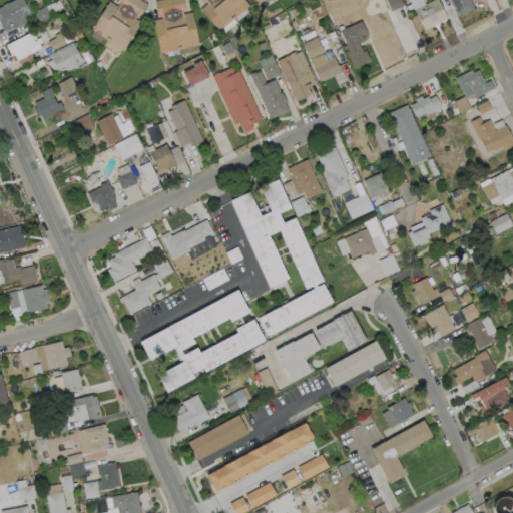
[(15,0),(22,0),(33,20),(18,28),(15,30),(14,28),(5,33),(3,28),(0,22),(0,8),(3,7),(2,6),(7,4),(7,5),(15,0)]
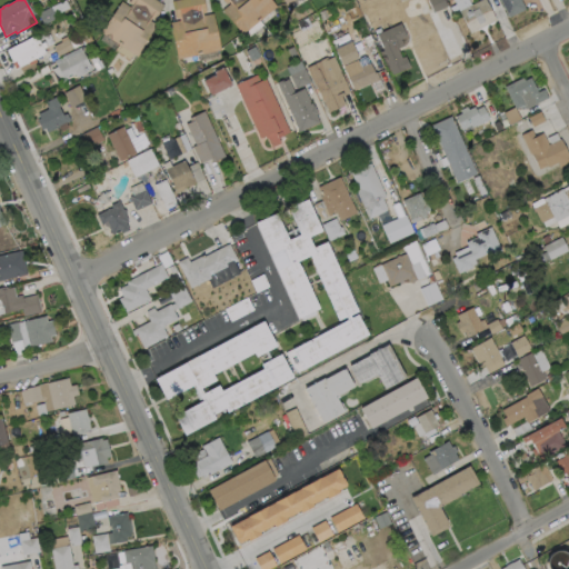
[(156,0),(165,6),(155,20),(151,19),(150,21),(157,27),(155,30),(137,57),(101,32),(102,30),(122,2),(131,8),(132,6),(129,3),(131,0),(156,0)]
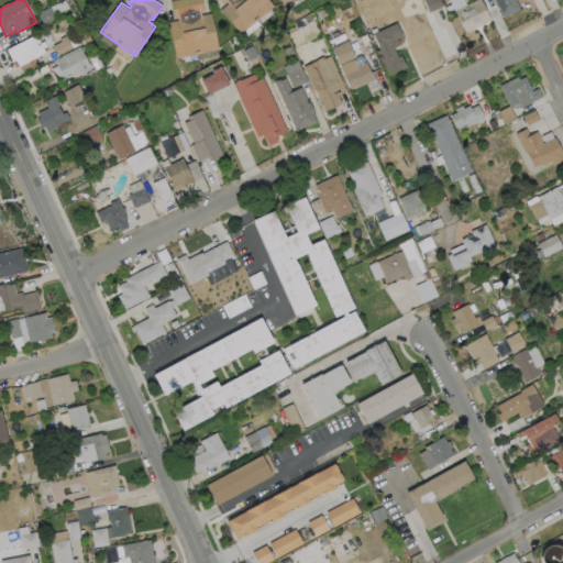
[(201,13),(201,17),(211,14),(214,29),(219,51),(176,59),(169,29),(168,23),(178,21),(177,19),(174,19),(170,2),(180,0),(201,0),(205,13),(201,13)]
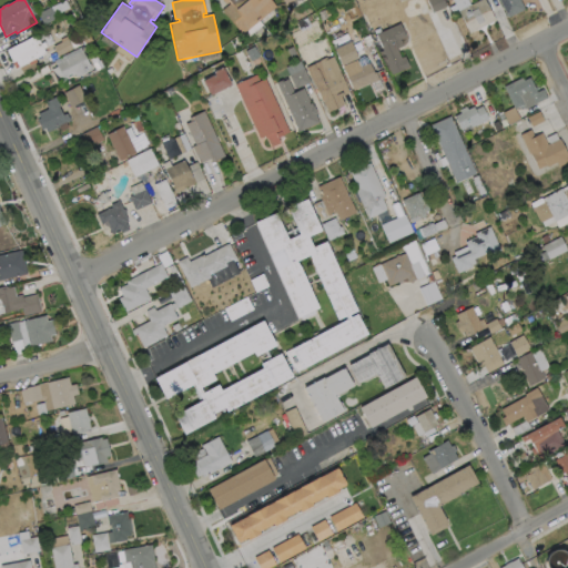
[(271,0),(276,7),(251,29),(243,34),(237,29),(223,11),(230,4),(229,2),(225,4),(221,0),(271,0)]
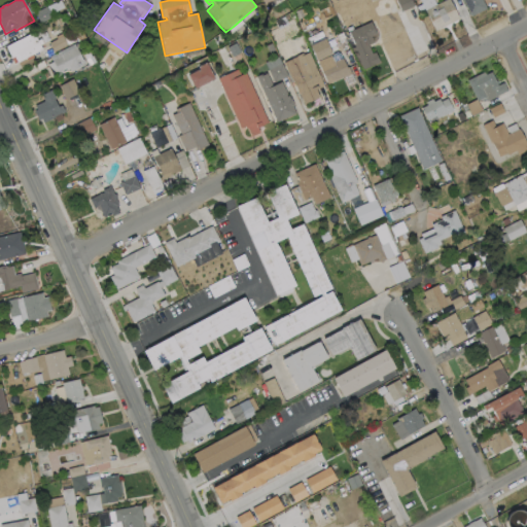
[(411,0),(414,7),(401,12),(396,0),(411,0)]
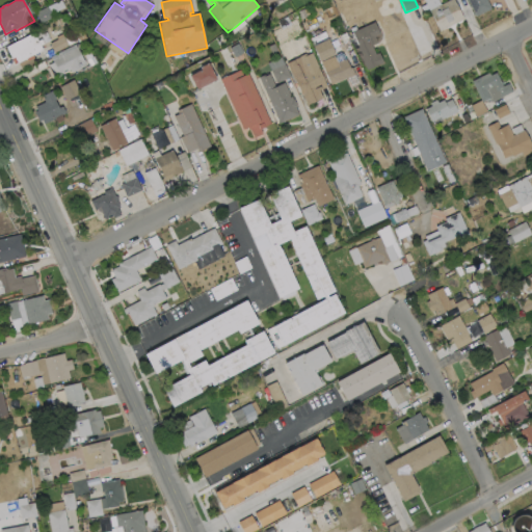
[(455,24),(441,31),(436,24),(429,10),(450,0),(453,0),(463,20),(455,24)]
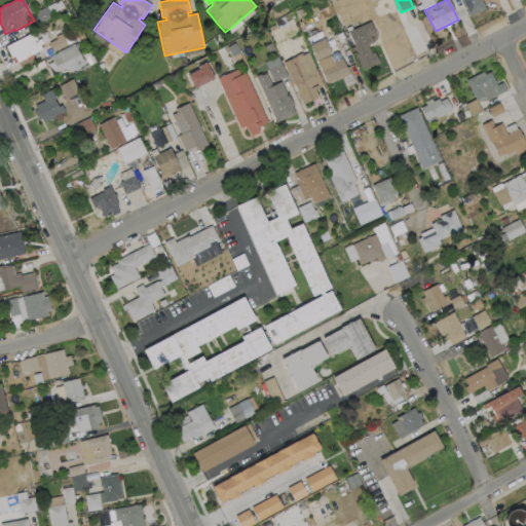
[(481,0),(486,8),(471,16),(462,0),(481,0)]
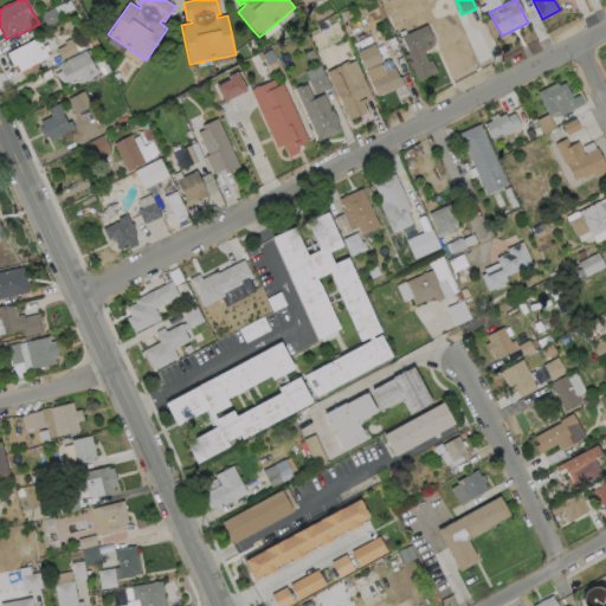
[(60,20),(46,27),(40,15),(55,8),(60,20)]
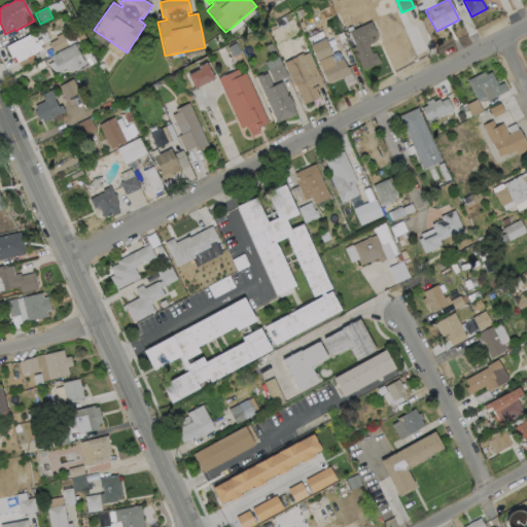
[(470,20),(463,23),(458,11),(464,8),(470,20)]
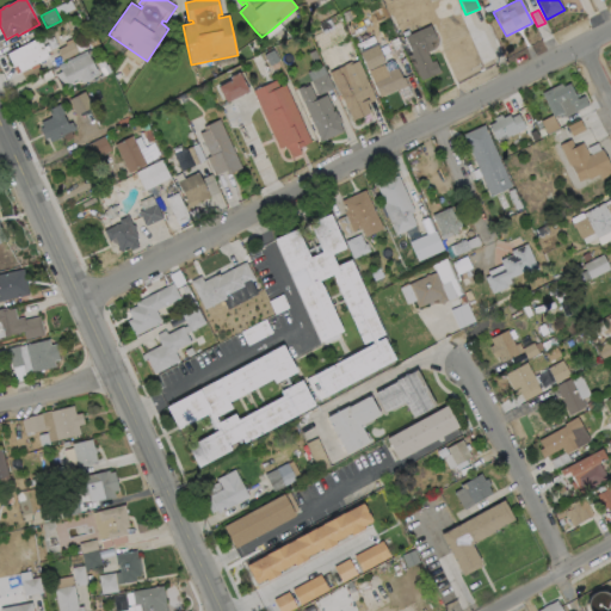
[(333,30),(325,35),(322,30),(321,28),(331,23),(334,29),(333,30)]
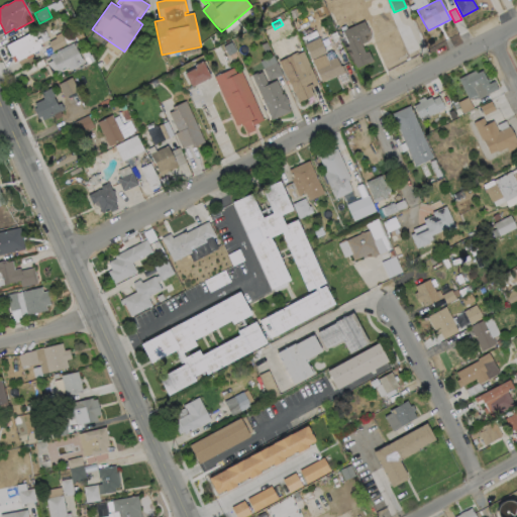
[(365,24),(370,34),(365,36),(367,42),(362,44),(365,54),(369,52),(373,62),(356,69),(347,47),(349,46),(344,35),(342,36),(341,33),(342,32),(340,28),(345,26),(346,29),(358,24),(364,22),(365,24)]
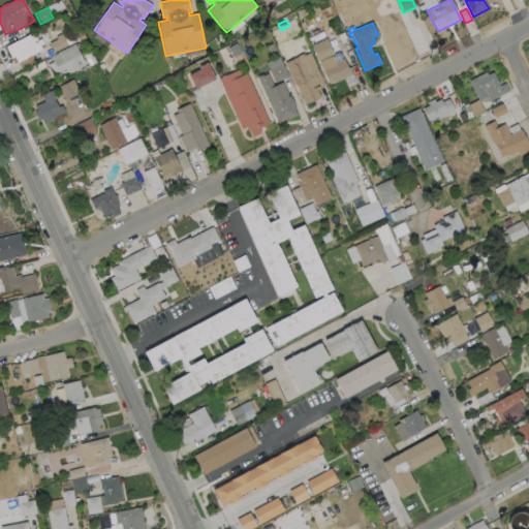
[(87,39),(80,42),(76,35),(83,32),(87,39)]
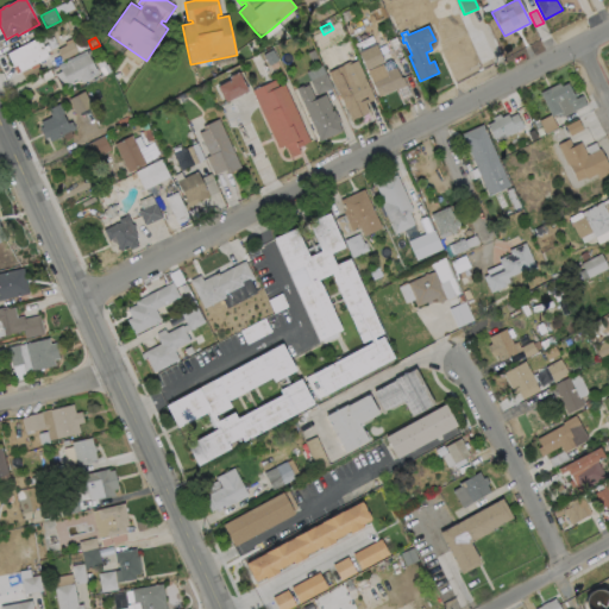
[(50,58),(20,73),(17,67),(14,68),(7,55),(39,38),(50,58)]
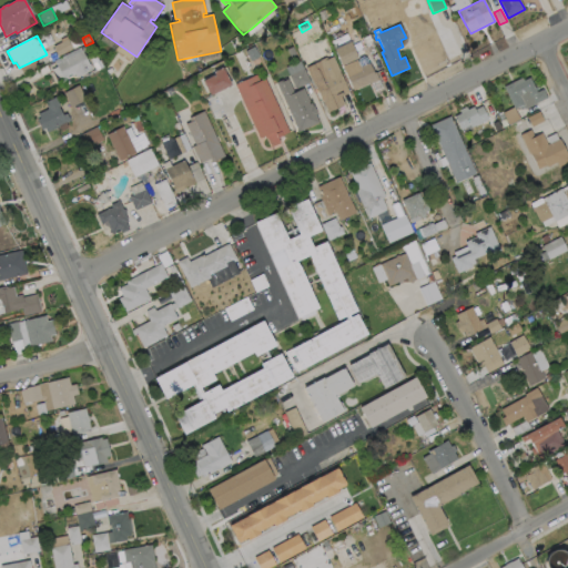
[(67,37),(70,41),(75,38),(80,46),(58,57),(53,47),(62,42),(60,40),(67,37)]
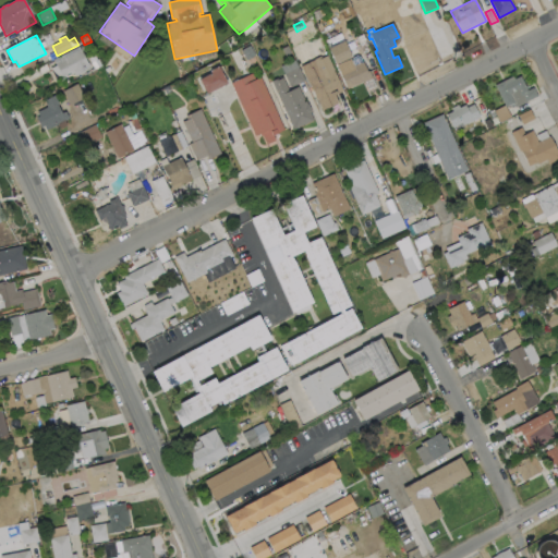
[(352,58),(337,65),(329,48),(344,40),(352,58)]
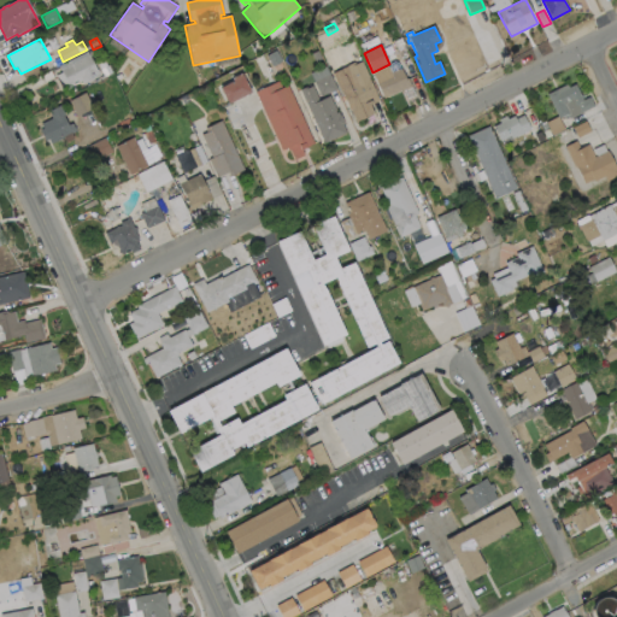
[(283,63),(272,68),(266,57),(276,51),(283,63)]
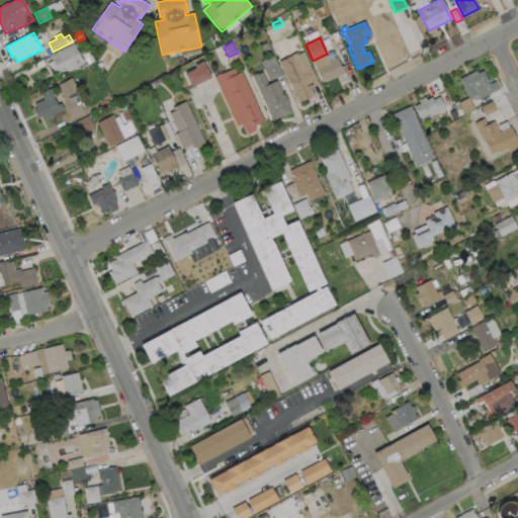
[(270,50),(265,52),(262,45),(267,42),(270,50)]
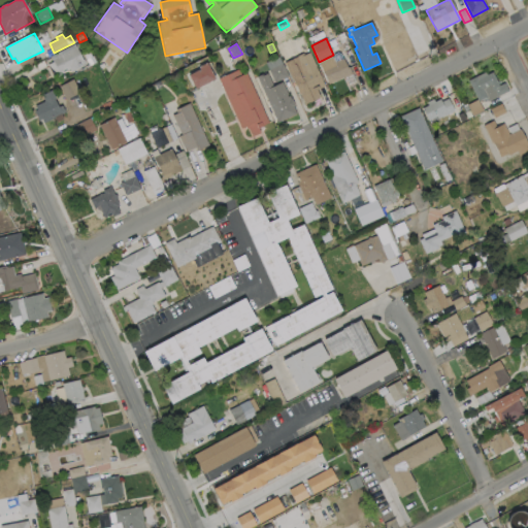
[(76,47),(83,60),(84,60),(86,65),(71,72),(70,70),(60,75),(52,59),(76,47)]
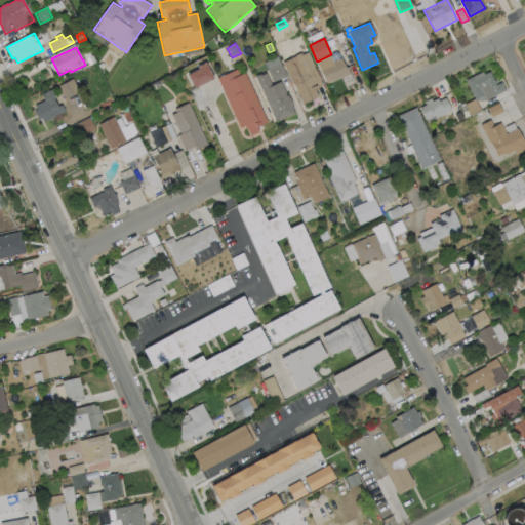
[(309,52),(315,67),(314,67),(323,86),(315,89),(318,97),(304,104),(298,93),(298,94),(291,78),(290,79),(283,63),(295,57),(295,55),(304,52),(304,54),(309,52)]
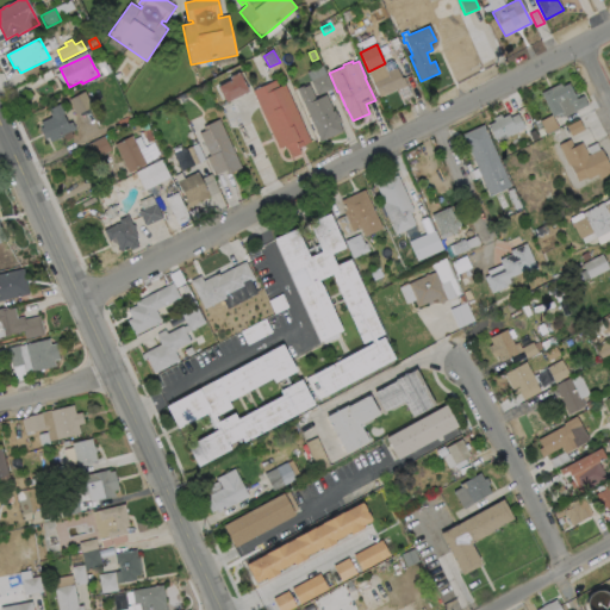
[(111,72),(104,76),(99,69),(107,64),(111,72)]
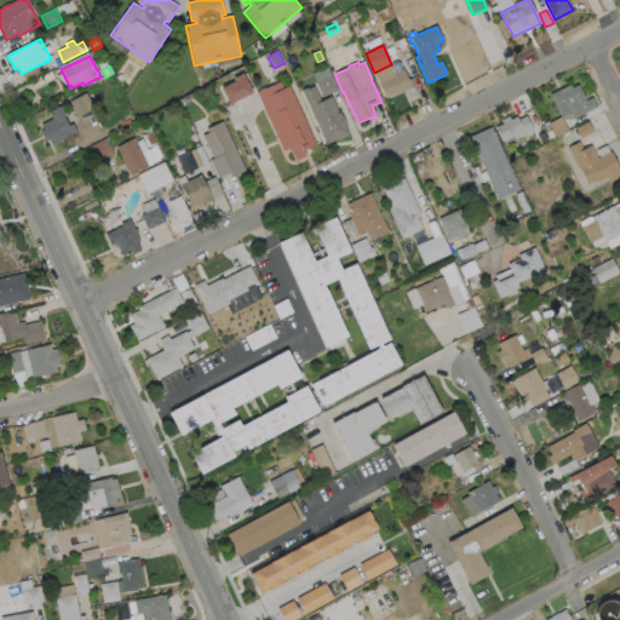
[(403,69),(408,80),(411,80),(414,87),(407,91),(407,90),(386,99),(378,80),(403,69)]
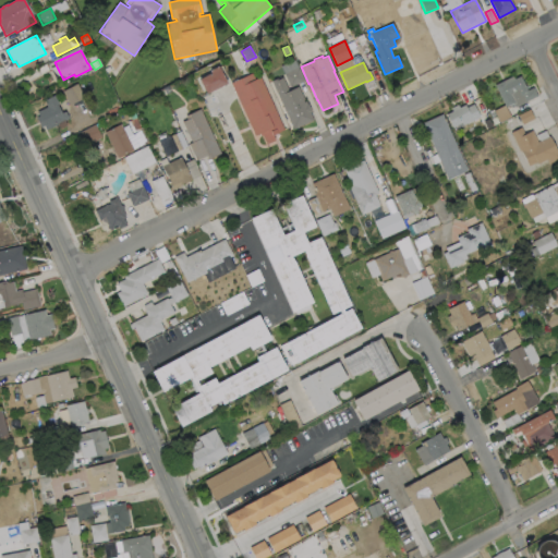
[(49,71),(31,80),(28,73),(46,64),(49,71)]
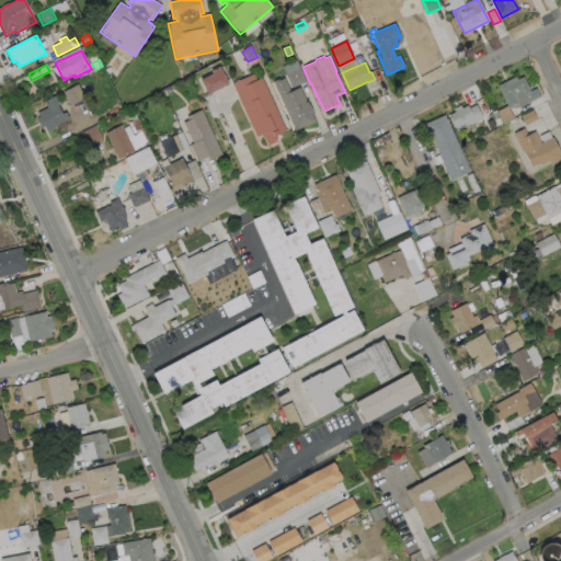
[(228,84),(207,95),(201,80),(213,75),(212,71),(219,67),(228,84)]
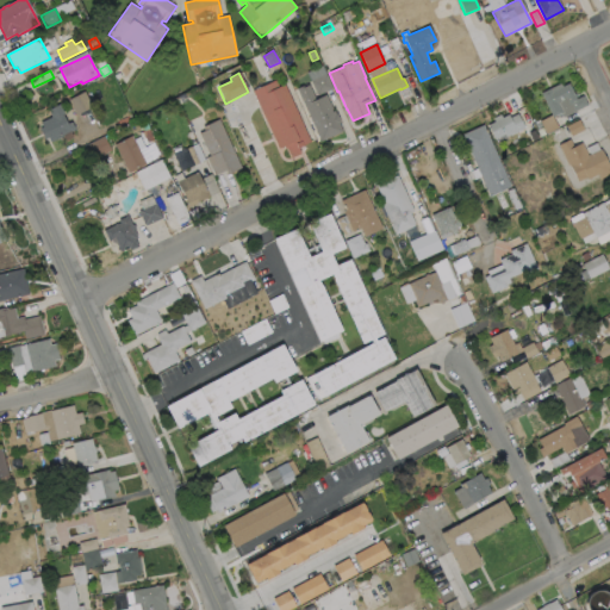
[(334,88),(317,95),(311,81),(327,74),(334,88)]
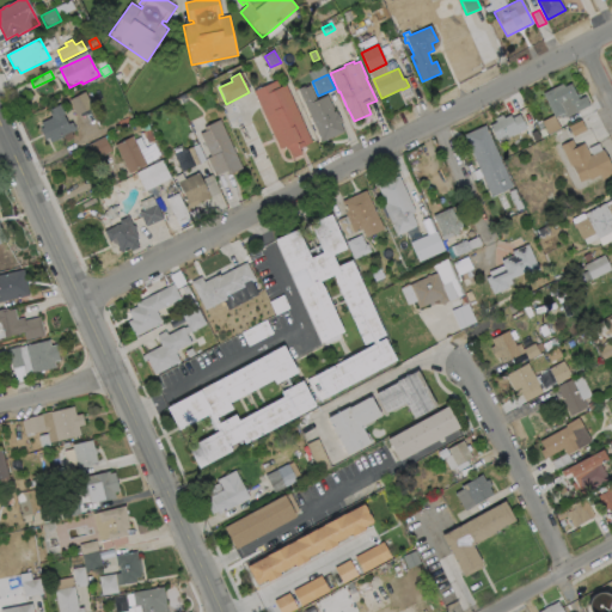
[(276,80),(280,87),(285,85),(312,144),(299,150),(301,154),(292,159),(288,150),(286,151),(285,147),(280,150),(254,91),(276,80)]
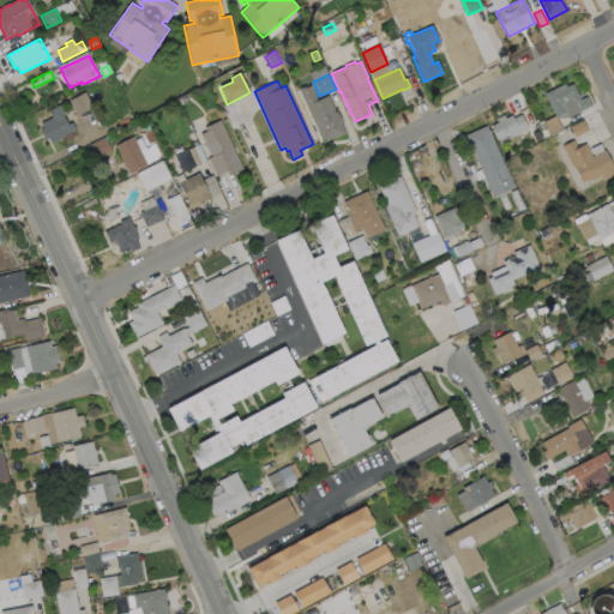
[(572,84),(581,101),(587,97),(591,106),(577,113),(570,98),(560,103),(566,113),(557,118),(563,130),(551,137),(543,122),(555,116),(545,95),(554,90),(555,94),(572,84)]
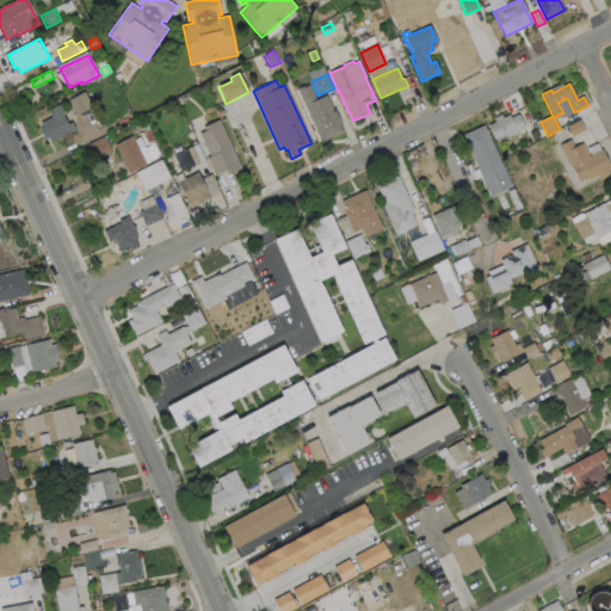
[(309,85),(316,100),(327,96),(333,110),(332,110),(333,112),(335,111),(337,113),(341,123),(339,123),(343,133),(321,142),(297,90),(303,86),(303,88),(309,85)]
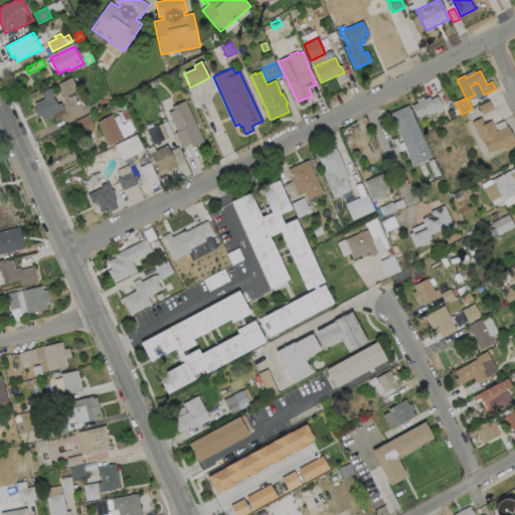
[(78,91),(64,98),(58,84),(71,77),(78,91)]
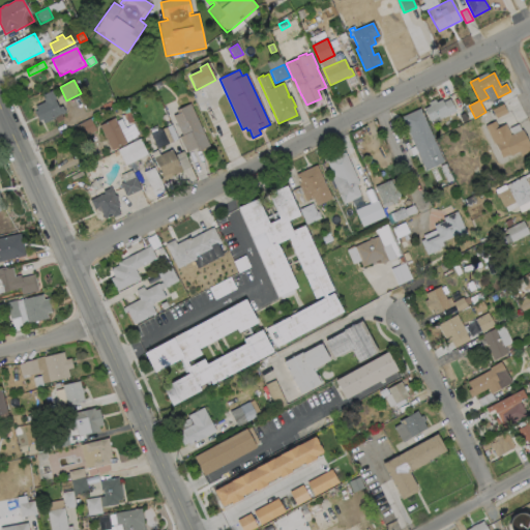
[(55,99),(59,108),(62,107),(65,113),(62,115),(64,120),(57,123),(55,118),(43,124),(42,120),(39,122),(35,112),(37,111),(35,107),(45,102),(41,96),(53,90),(57,98),(55,99)]
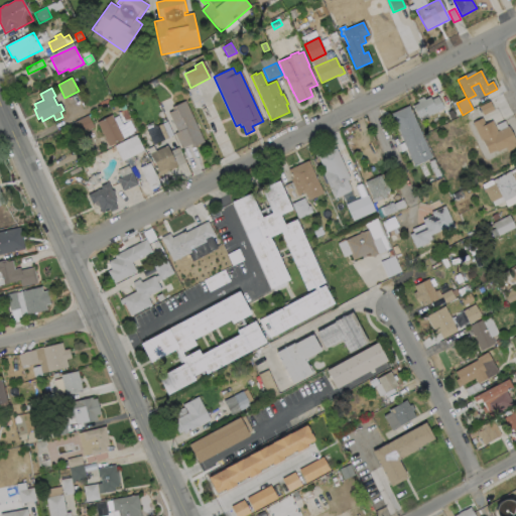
[(438,97),(444,109),(428,117),(427,114),(418,118),(413,106),(418,104),(417,101),(423,98),(424,100),(430,97),(431,100),(438,97)]
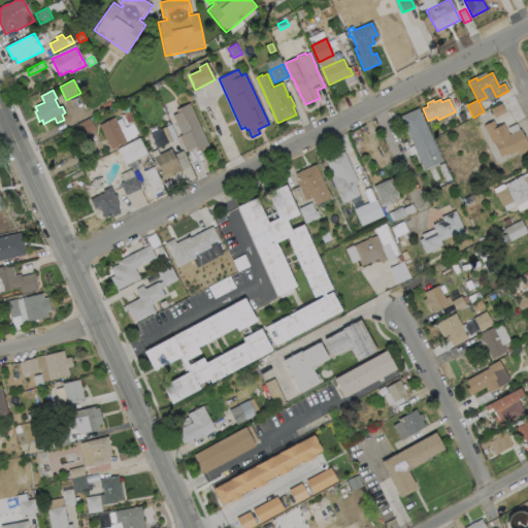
[(208,145),(197,151),(195,147),(186,152),(178,136),(182,135),(172,116),(176,113),(175,110),(190,103),(208,145)]
